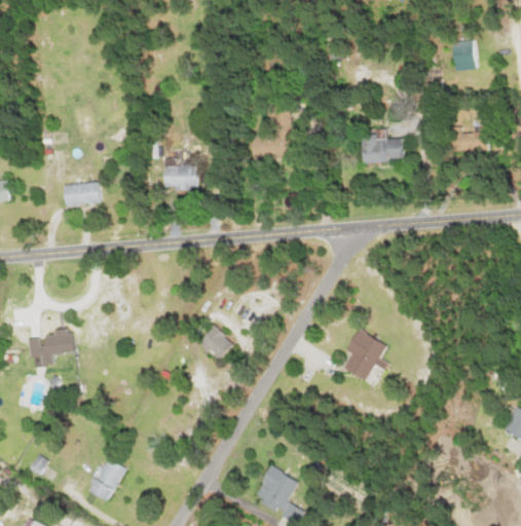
[(445,40),(446,69),(473,68),(471,38),(445,40)]
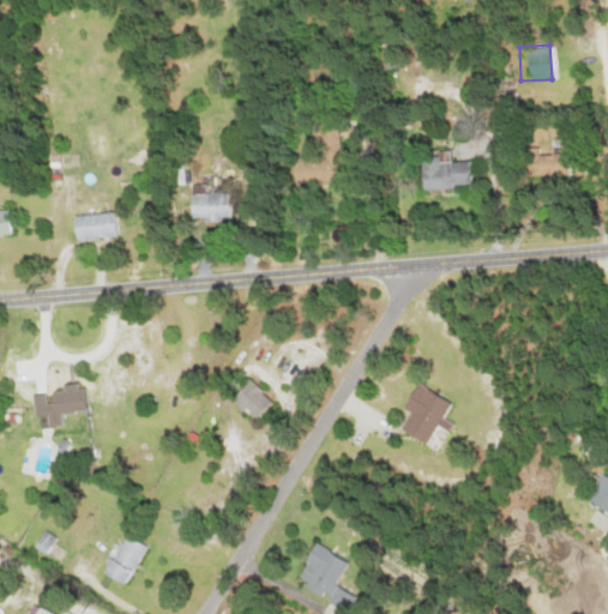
[(516,175),(558,176),(558,154),(529,152),(530,146),(517,146),(516,175)]
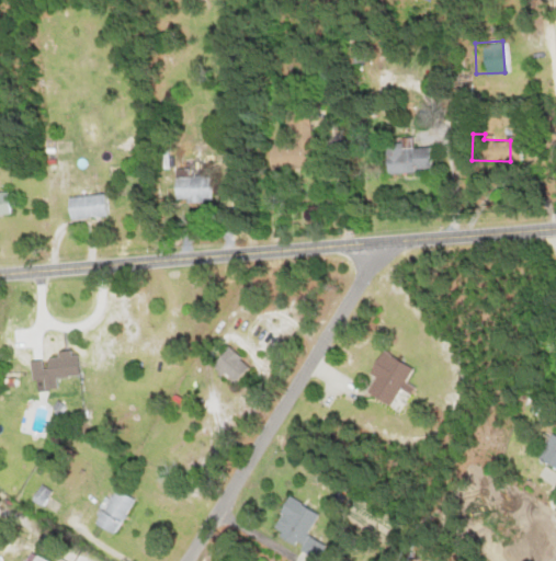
[(303,139),(273,145),(278,169),(307,163),(303,139)]
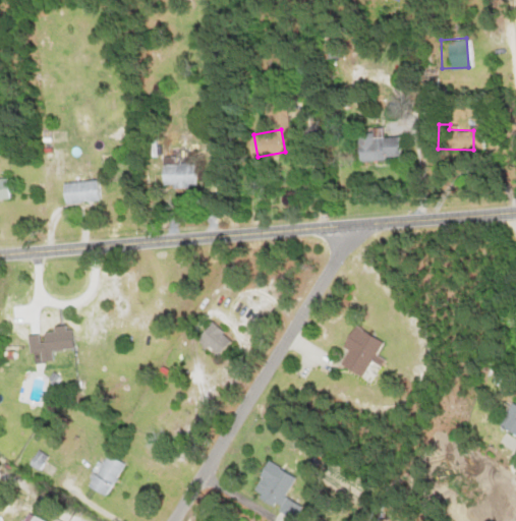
[(401,158),(400,135),(361,136),(362,159),(401,158)]
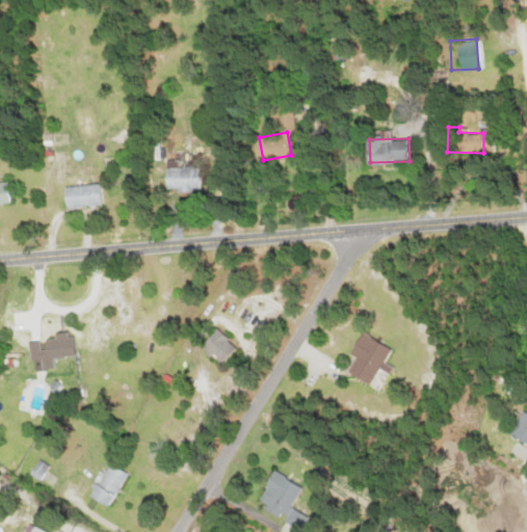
[(178,189),(200,190),(201,167),(169,166),(168,186),(178,186),(178,189)]
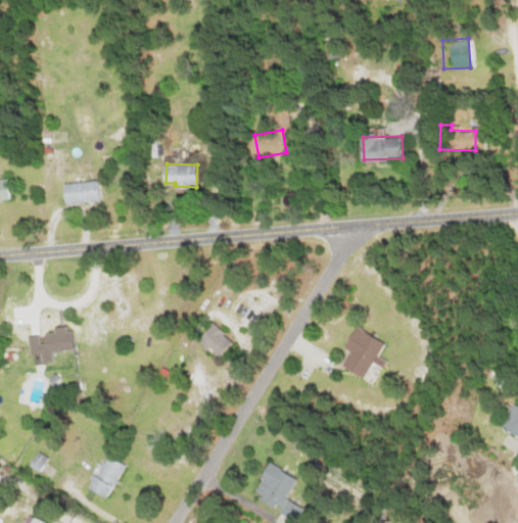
[(0,198),(10,199),(9,178),(0,178),(0,198)]
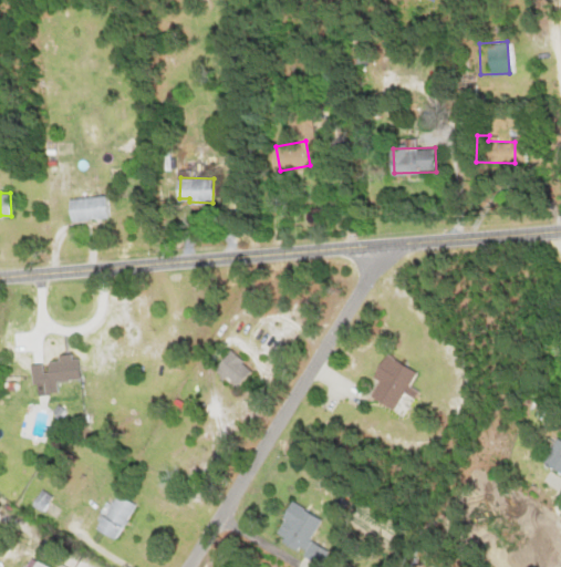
[(69,197),(70,219),(108,217),(108,195),(69,197)]
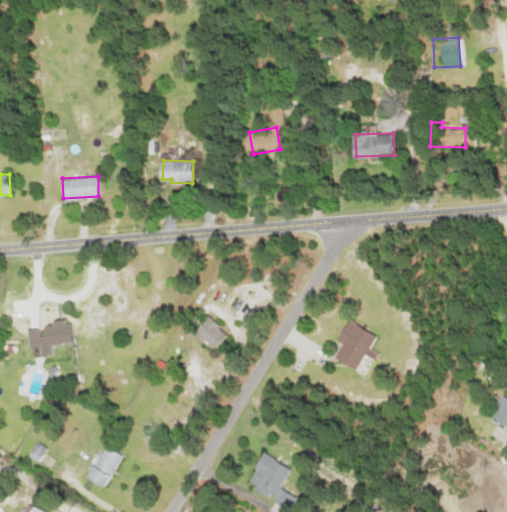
[(193,333),(203,341),(205,339),(214,348),(228,333),(209,315),(193,333)]
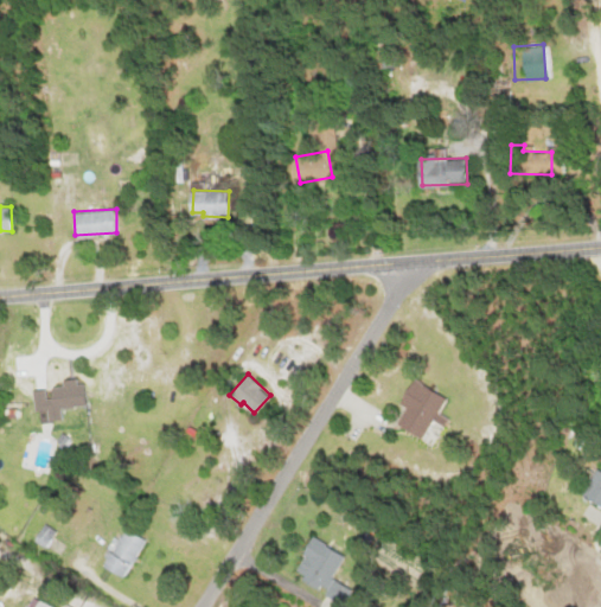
[(33,389),(37,422),(63,420),(62,407),(88,404),(85,378),(64,381),(64,385),(48,388),(33,389)]
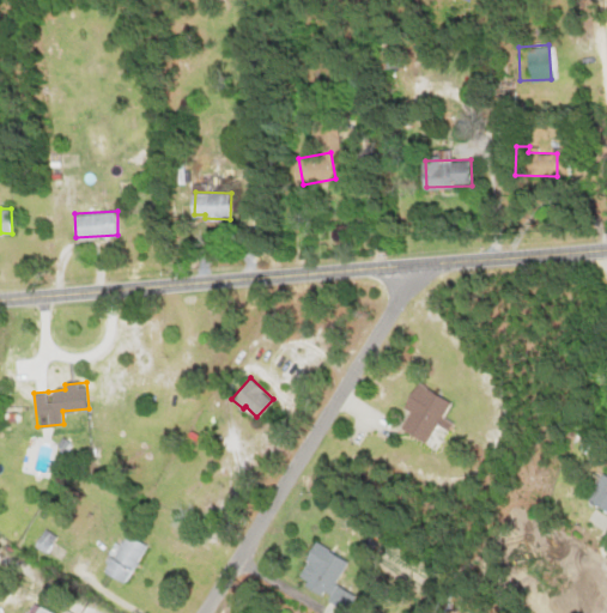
[(400,426),(425,441),(436,423),(448,430),(453,422),(442,416),(451,400),(419,382),(405,408),(408,411),(400,426)]
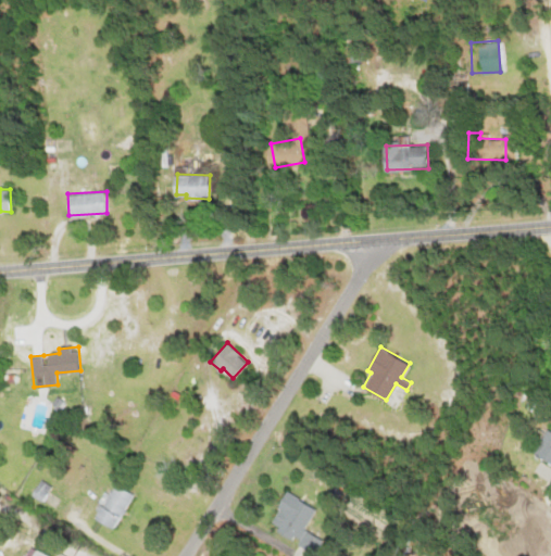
[(548,467),(550,459),(550,436),(538,429),(525,454),(548,467)]
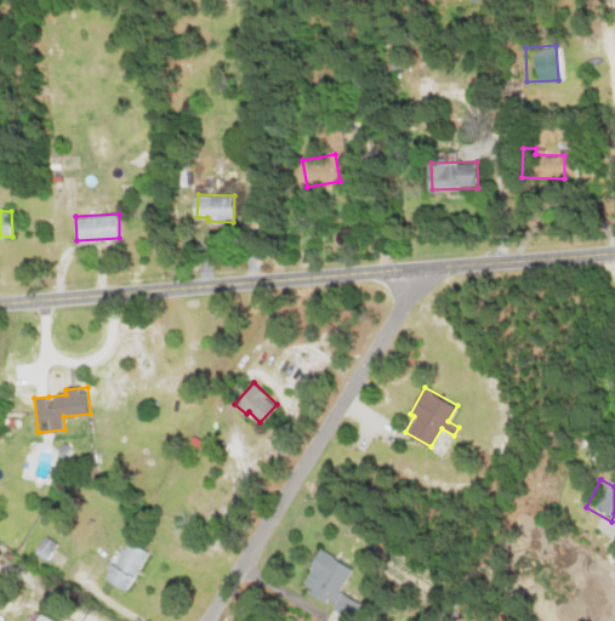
[(49,559),(57,541),(43,535),(34,553),(49,559)]
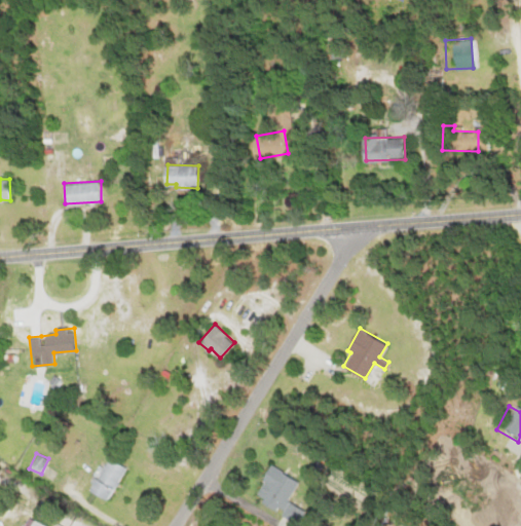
[(109,499),(126,466),(107,456),(89,490),(109,499)]
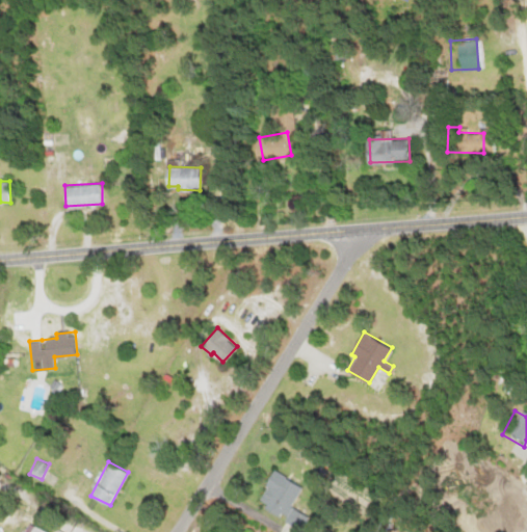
[(291,505),(302,485),(277,471),(258,502),(284,517),(283,520),(298,529),(307,514),(291,505)]
